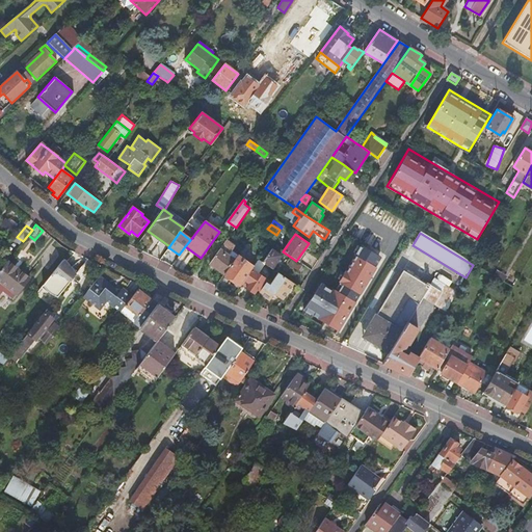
[(233,246),(225,240),(209,264),(224,274),(234,261),(238,256),(230,250),(233,246)]
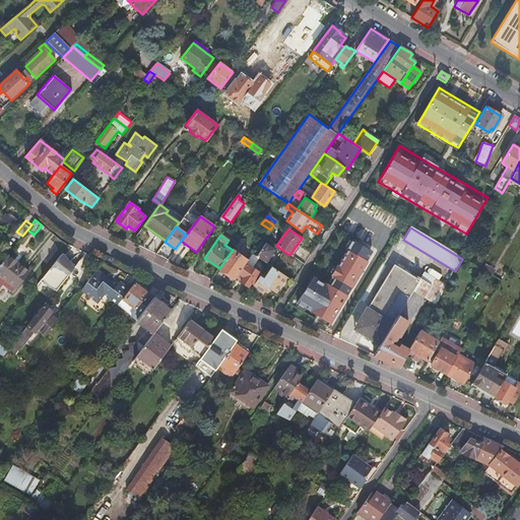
[(368,244),(353,236),(328,283),(314,274),(296,305),(312,314),(328,322),(331,324),(374,248),(368,244)]
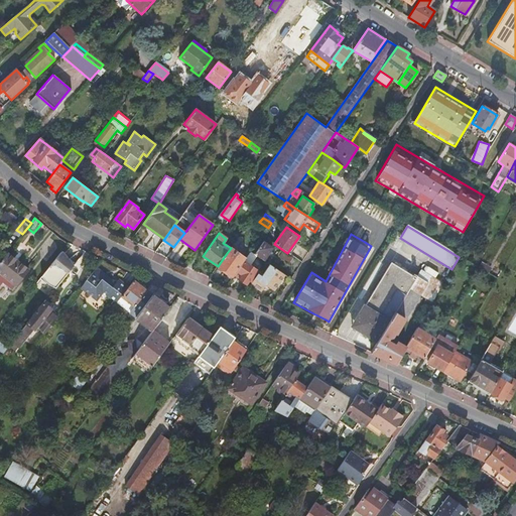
[(255,255),(264,261),(272,248),(264,242),(255,255)]
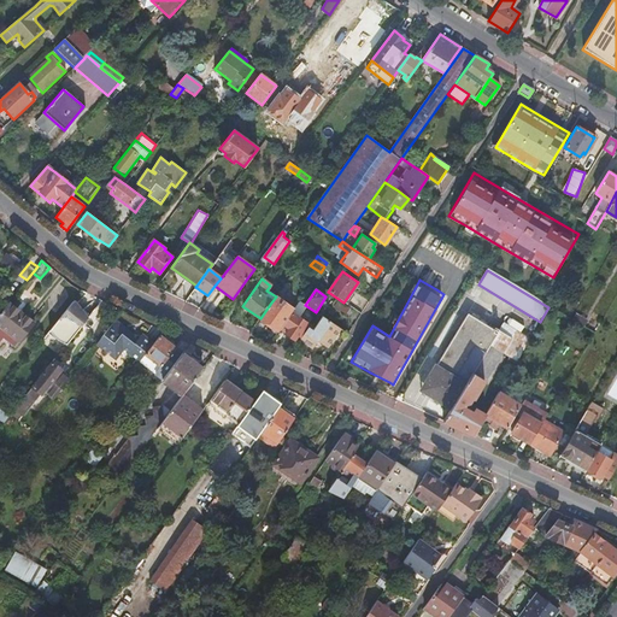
[(260,318),(278,331),(280,330),(283,325),(294,310),(276,297),(271,303),(260,318)]
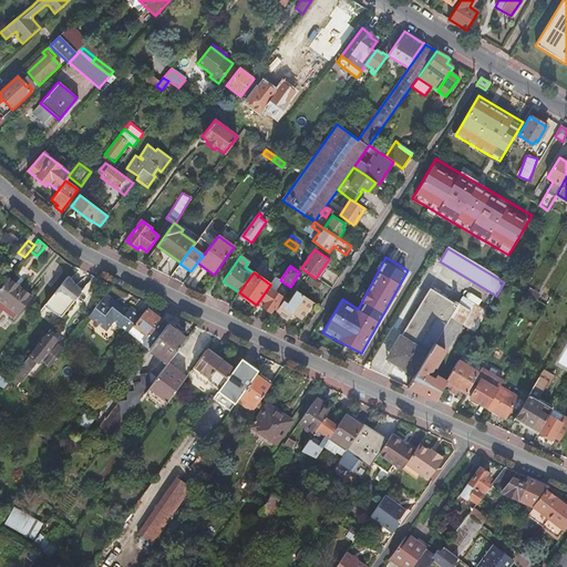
[(70,280),(66,277),(45,305),(47,306),(57,310),(54,312),(61,317),(81,292),(78,290),(76,289),(76,288),(75,287),(72,282),(70,280)]
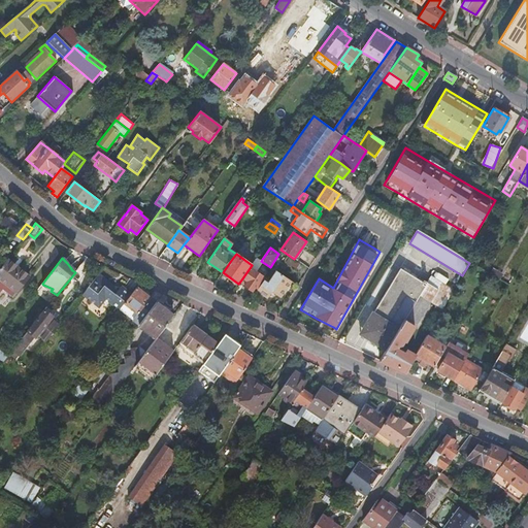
[(256,288),(258,289),(264,281),(268,284),(276,271),(270,267),(261,261),(257,258),(252,265),(242,278),(246,282),(244,286),(253,292),(256,288)]
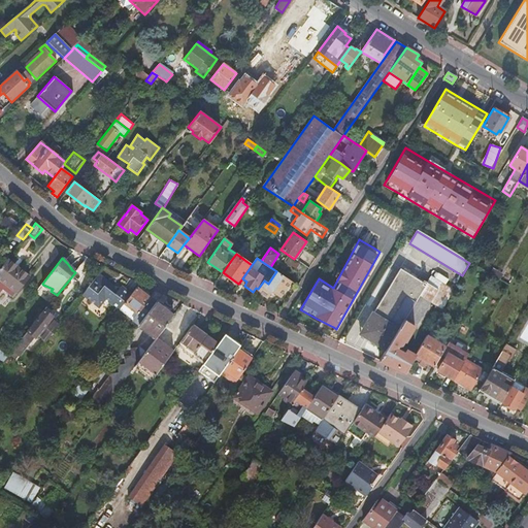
[(296,269),(299,264),(289,258),(286,263),(296,269)]
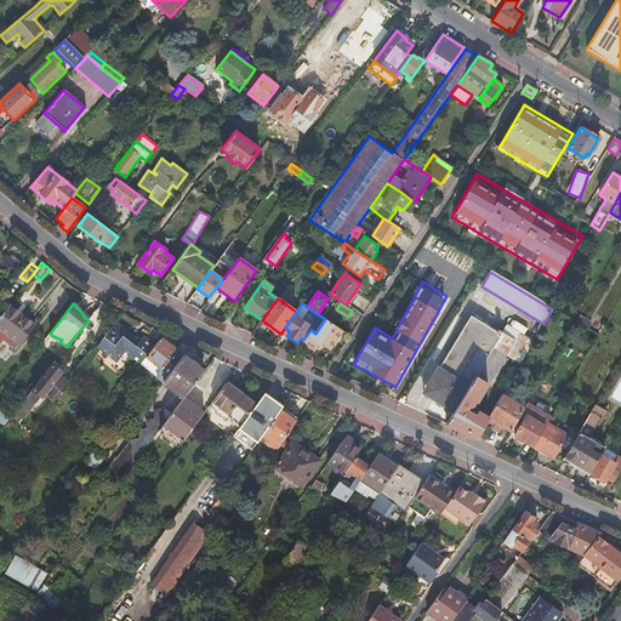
[(9,305),(0,315),(0,345),(4,341),(7,336),(18,345),(34,326),(9,305)]
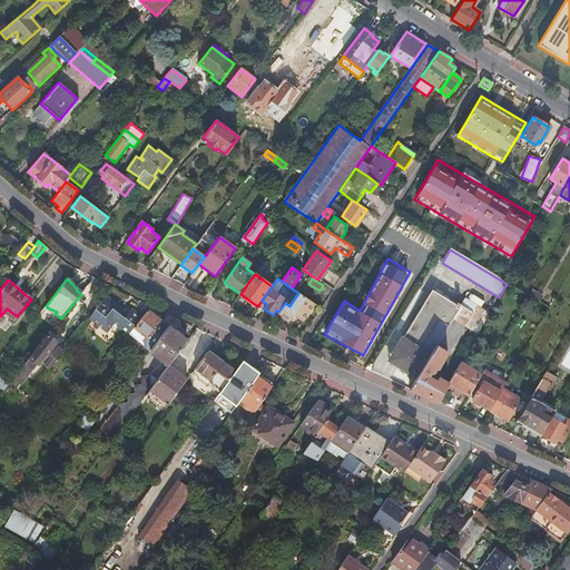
[(387,361),(416,379),(452,320),(463,326),(471,314),(467,311),(459,306),(431,290),(403,338),(402,337),(387,361)]
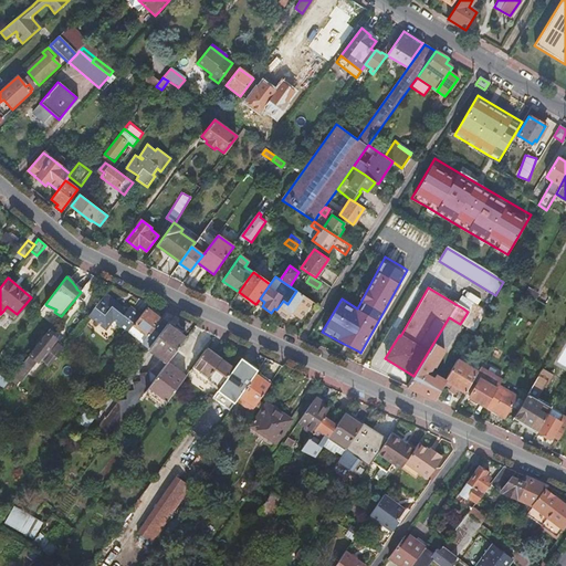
[(300,320),(312,302),(296,291),(287,304),(283,301),(276,310),(275,312),(287,320),(291,314),(300,320)]
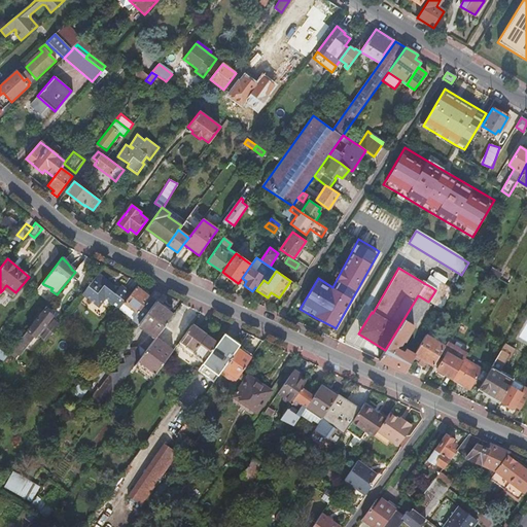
[(103,279),(98,274),(81,294),(97,306),(99,306),(103,301),(107,304),(108,302),(118,310),(124,303),(131,294),(120,286),(117,290),(110,285),(104,286),(103,279)]
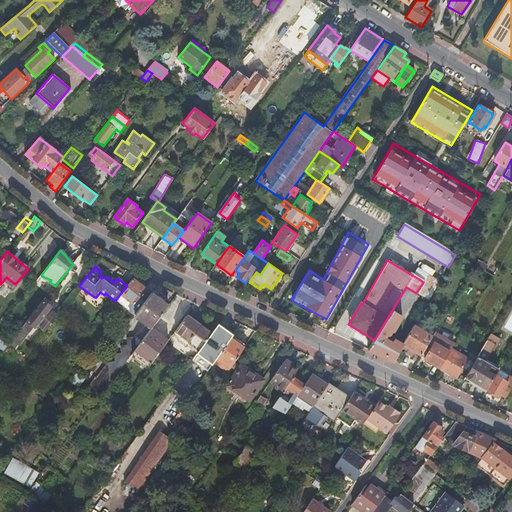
[(417,293),(428,300),(440,281),(427,274),(423,282),(416,293),(417,293)]
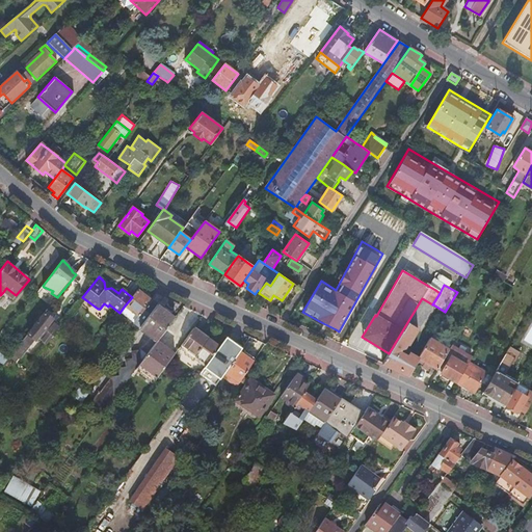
[(12,299),(16,295),(6,288),(3,292),(12,299)]
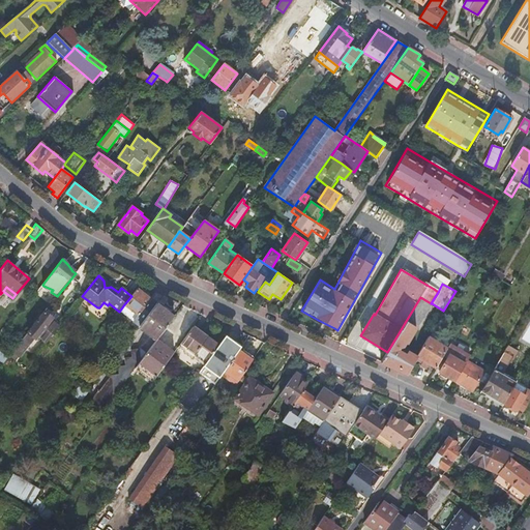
[(146,296),(137,289),(131,296),(124,304),(139,316),(134,322),(139,326),(155,304),(146,296)]
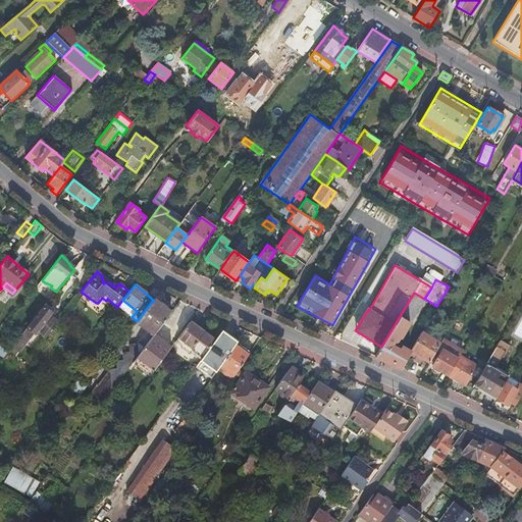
[(375,357),(400,368),(408,354),(412,349),(410,347),(408,350),(402,346),(399,350),(392,345),(393,343),(396,341),(399,336),(400,337),(409,322),(410,322),(425,299),(424,299),(414,293),(381,347),(376,356),(375,357)]
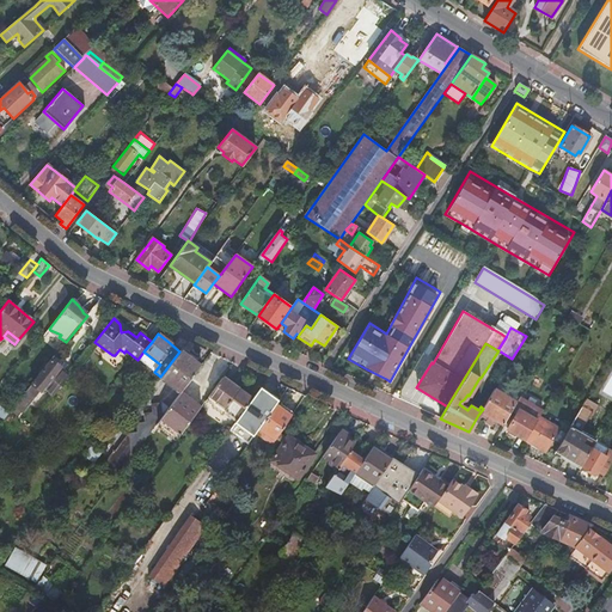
[(144,352),(138,360),(154,372),(160,365),(144,352)]
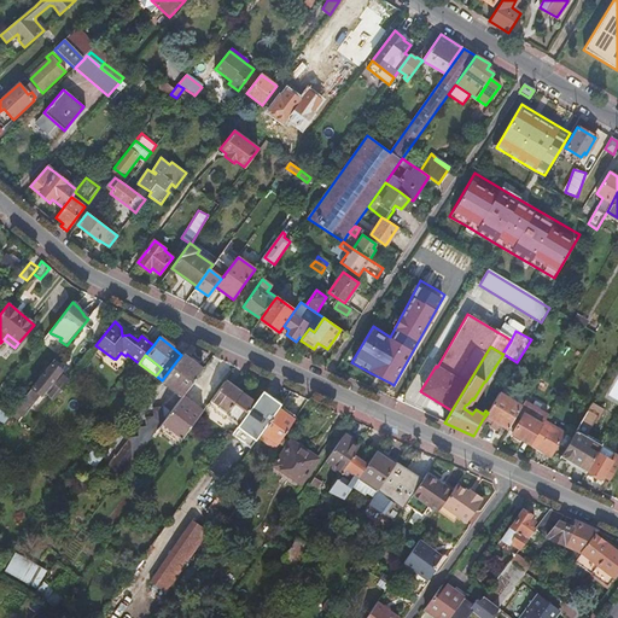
[(162,380),(182,397),(184,396),(203,371),(181,355),(162,380)]
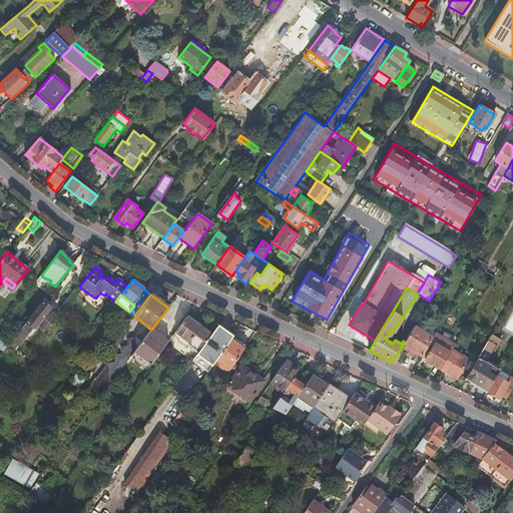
[(44,332),(56,316),(50,310),(50,309),(49,308),(50,306),(45,302),(43,304),(42,303),(21,330),(10,344),(12,346),(12,347),(16,350),(16,349),(33,328),(35,329),(37,326),(44,332)]
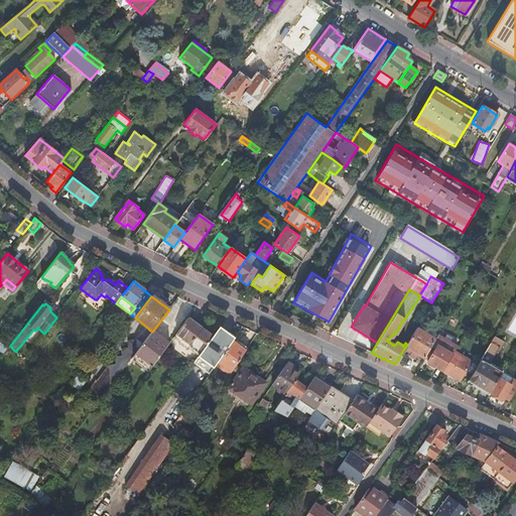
[(190,346),(202,354),(213,338),(188,318),(175,336),(182,341),(182,342),(189,347),(190,346)]
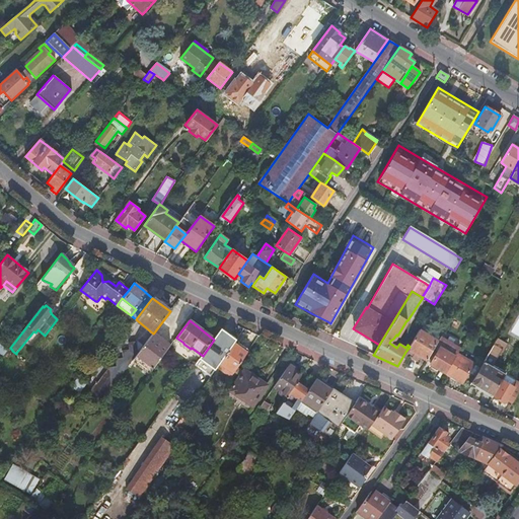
[(442,334),(443,331),(425,320),(423,323),(442,334)]
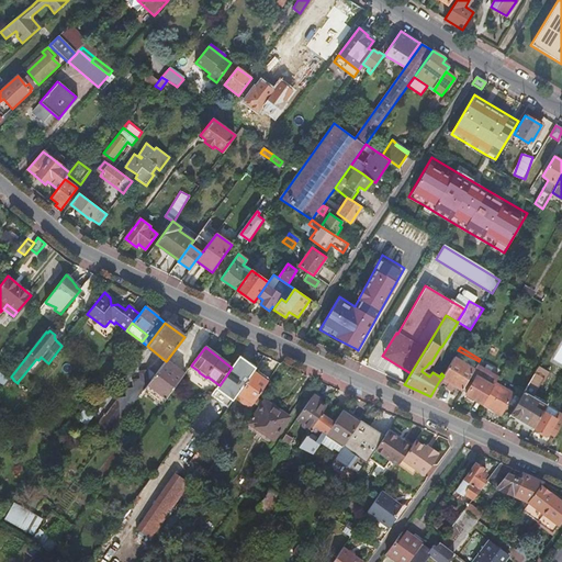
[(470,377),(476,366),(479,361),(458,350),(444,375),(439,381),(447,385),(445,389),(451,392),(454,385),(462,390),(470,377)]
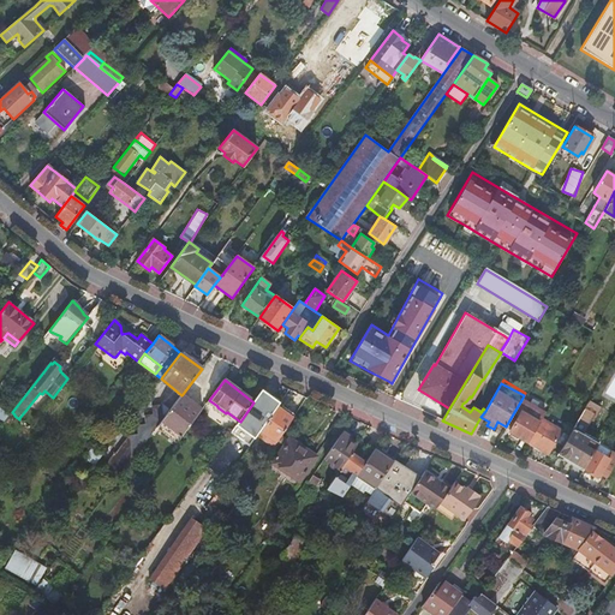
[(240,422),(231,434),(249,447),(279,404),(280,402),(262,390),(254,402),(240,422)]
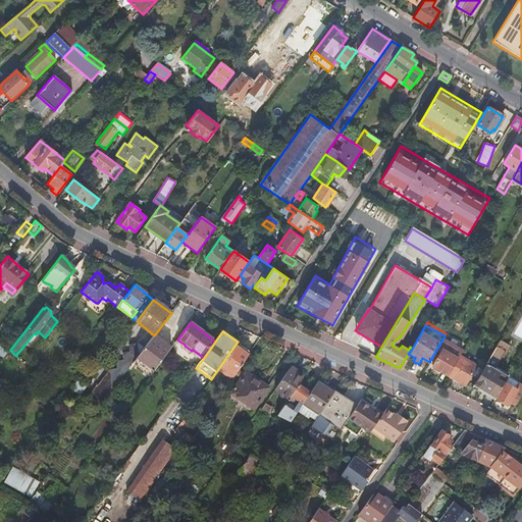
[(155,334),(154,335),(144,350),(137,359),(145,365),(163,341),(155,334)]
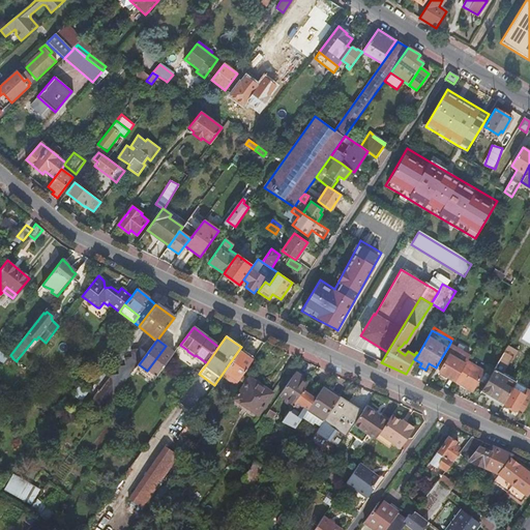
[(438,372),(454,382),(465,364),(467,361),(469,357),(452,348),(449,346),(449,345),(443,355),(447,358),(438,372)]
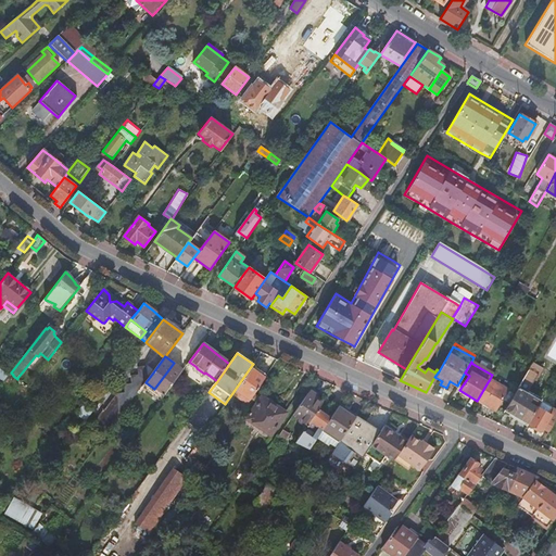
[(182,370),(174,363),(154,389),(164,395),(181,371),(182,370)]
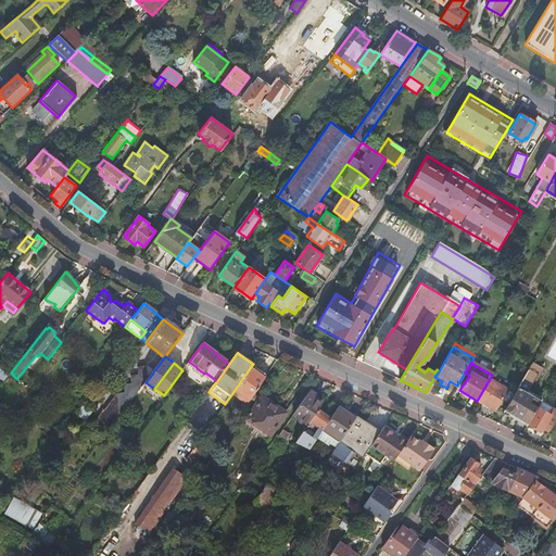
[(505,411),(528,425),(538,407),(541,402),(542,400),(533,394),(531,396),(527,393),(535,379),(538,380),(544,369),(532,363),(531,364),(505,411)]
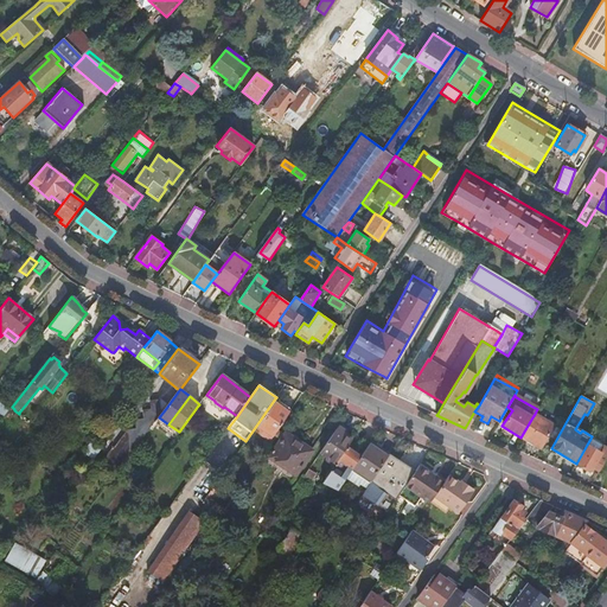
[(292,410),(275,398),(257,425),(274,436),(292,410)]
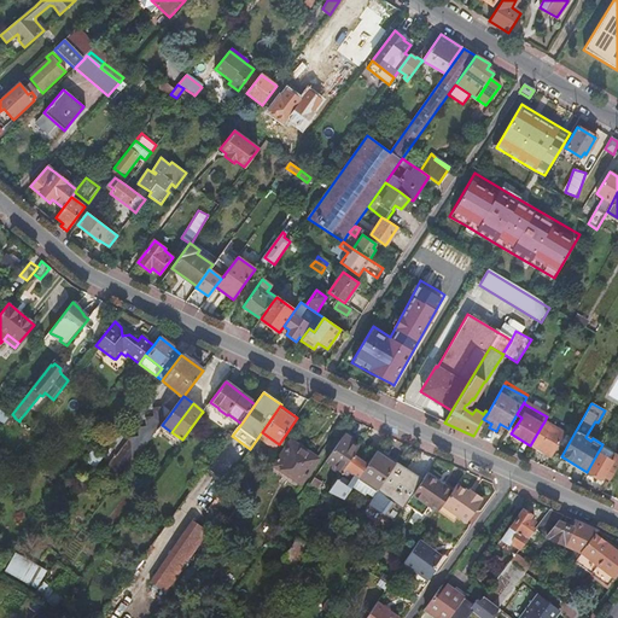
[(138,437),(130,438),(133,462),(155,436),(162,425),(170,414),(162,407),(152,409),(153,417),(145,419),(146,426),(136,429),(138,437)]
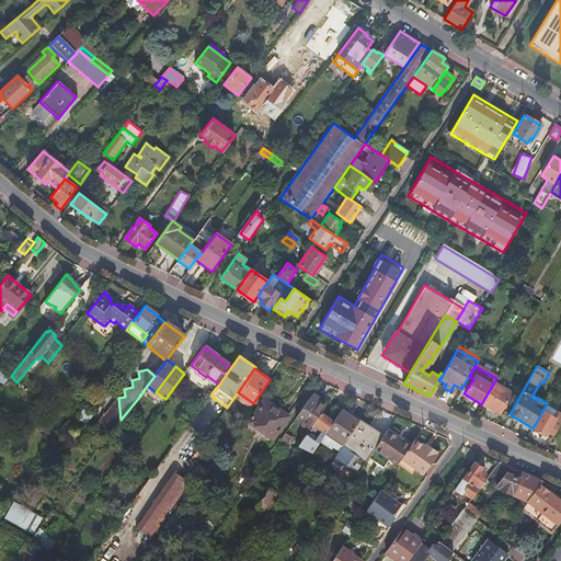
[(492,386),(481,404),(500,415),(512,395),(494,382),(492,386)]
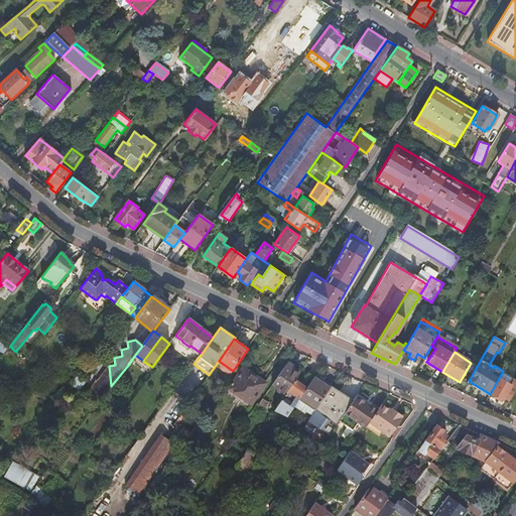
[(293,368),(287,364),(272,385),(285,394),(294,381),(298,375),(292,370),(293,368)]
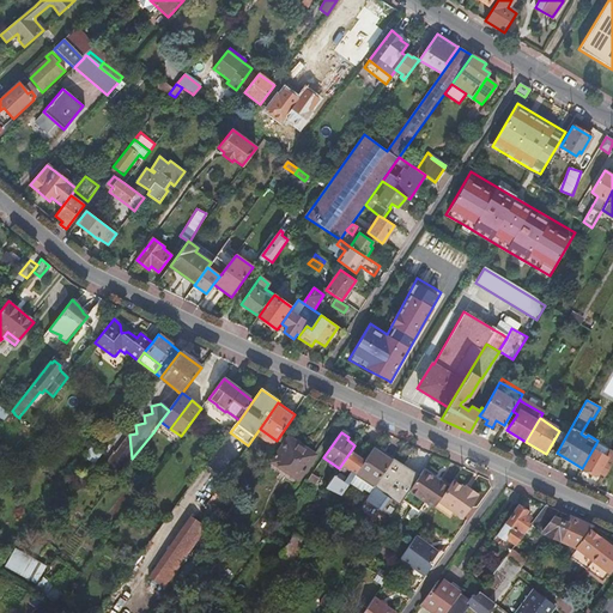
[(132,459),(129,435),(128,436),(114,454),(113,454),(103,466),(119,478),(132,459)]
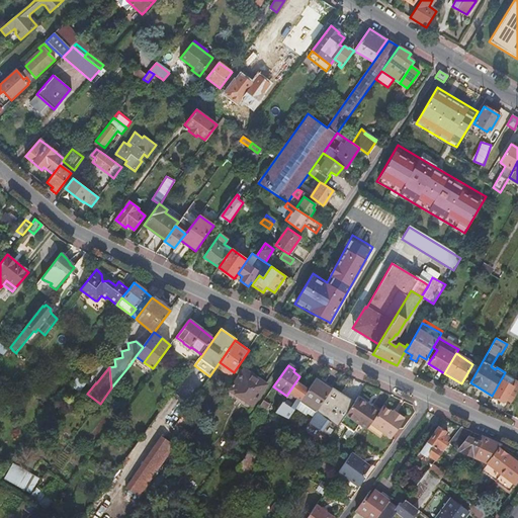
[(253,407),(267,385),(244,370),(230,393),(253,407)]
